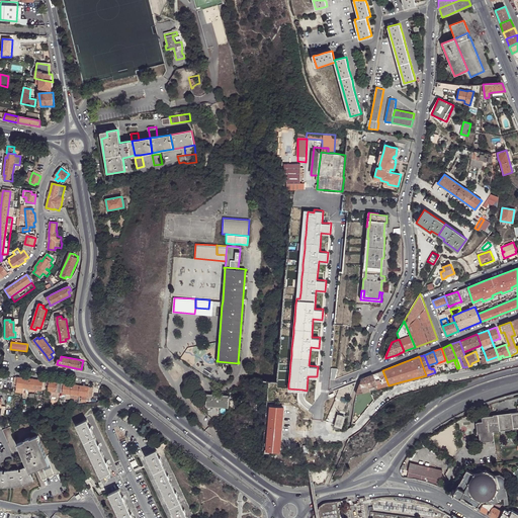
[(356,394),(369,391),(368,387),(375,384),(376,384),(376,383),(375,381),(372,374),(361,378),(356,393),(356,394)]
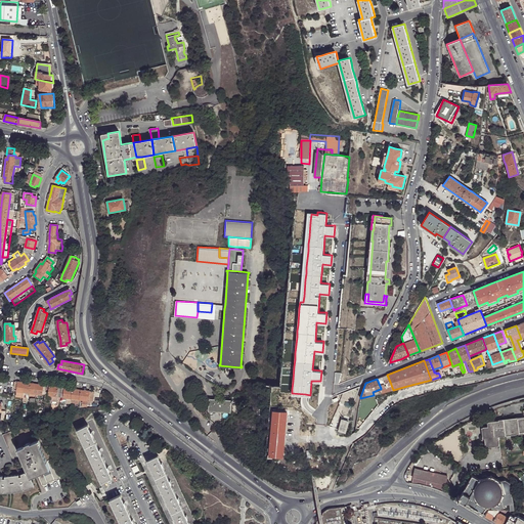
[(43,385),(18,382),(15,382),(14,388),(17,388),(15,396),(22,397),(23,391),(31,393),(36,393),(42,394),(43,385)]
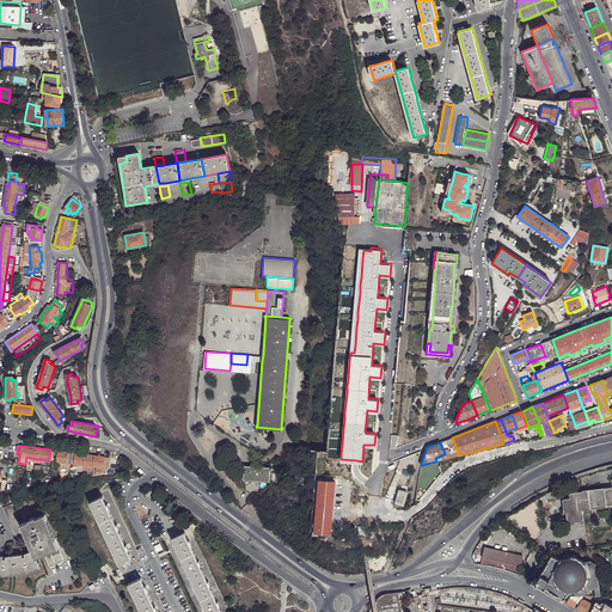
[(445,459),(459,456),(456,446),(451,448),(452,452),(450,453),(450,452),(445,453),(445,454),(444,454),(445,459)]
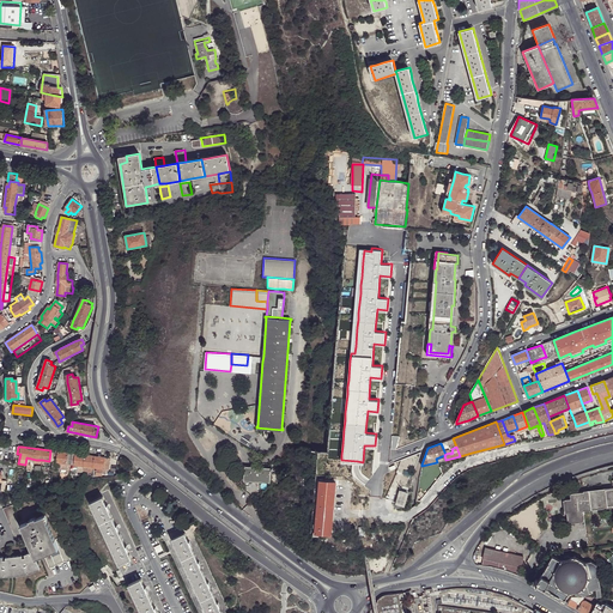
[(71,454),(58,451),(56,462),(61,463),(65,463),(71,465),(73,455),(71,454)]
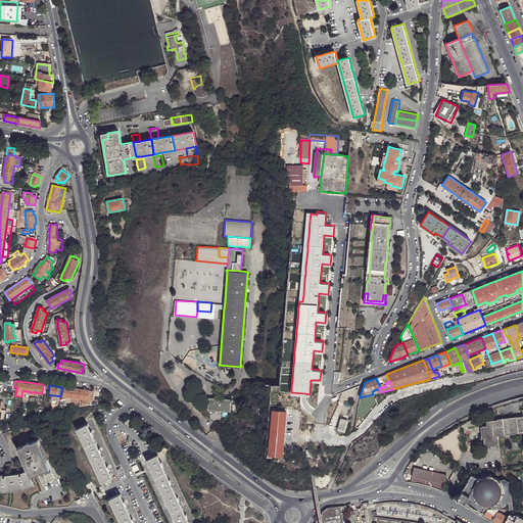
[(62,396),(83,399),(88,400),(89,390),(64,387),(62,396)]
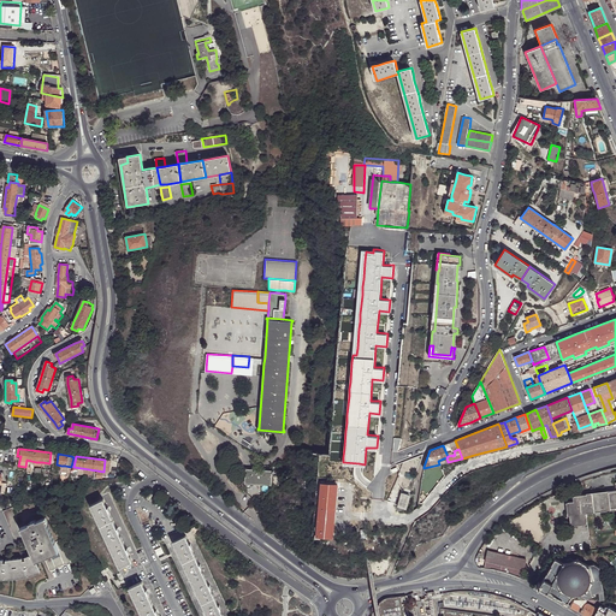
[(272,473),(273,471),(273,469),(272,469),(247,468),(247,467),(246,467),(244,483),(246,483),(271,484),(271,485),(272,485),(272,484),(278,485),(279,475),(273,474),(272,473)]
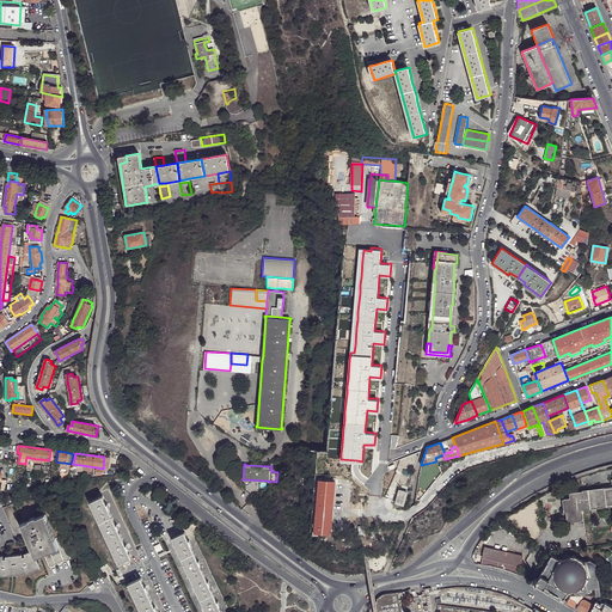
[(314,532),(328,533),(330,533),(335,482),(319,479),(314,532)]
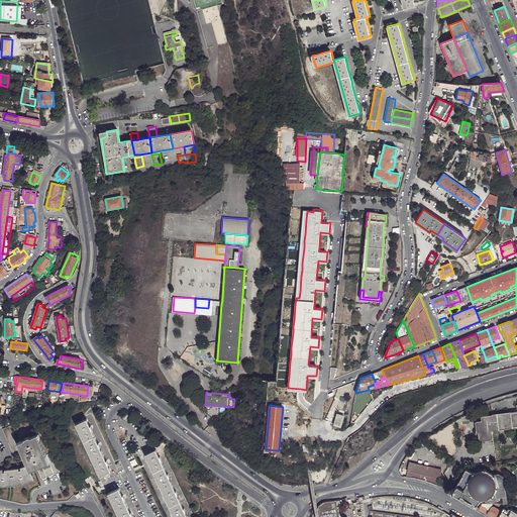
[(333,428),(334,425),(337,414),(338,414),(338,410),(333,409),(328,426),(333,428)]
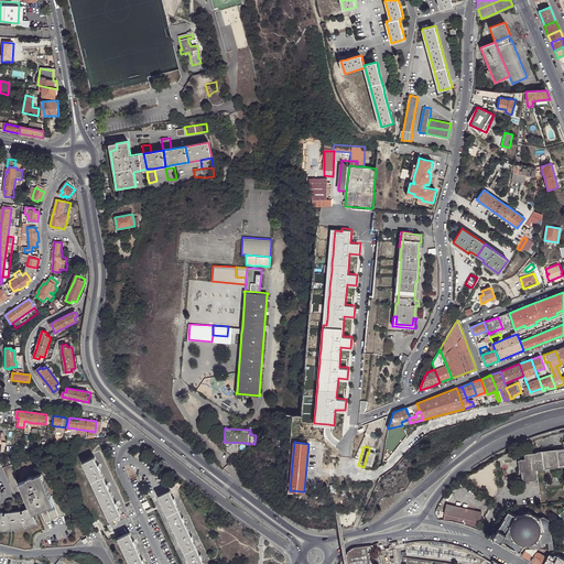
[(537,468),(561,465),(560,451),(527,455),(528,459),(520,461),(522,480),(539,478),(537,468)]
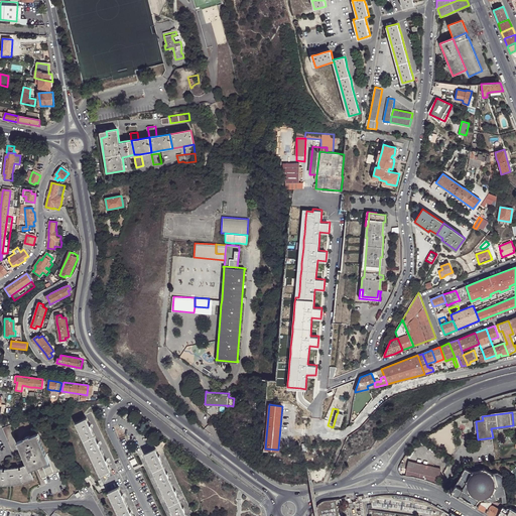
[(340,426),(343,414),(338,413),(337,413),(334,424),(340,426)]
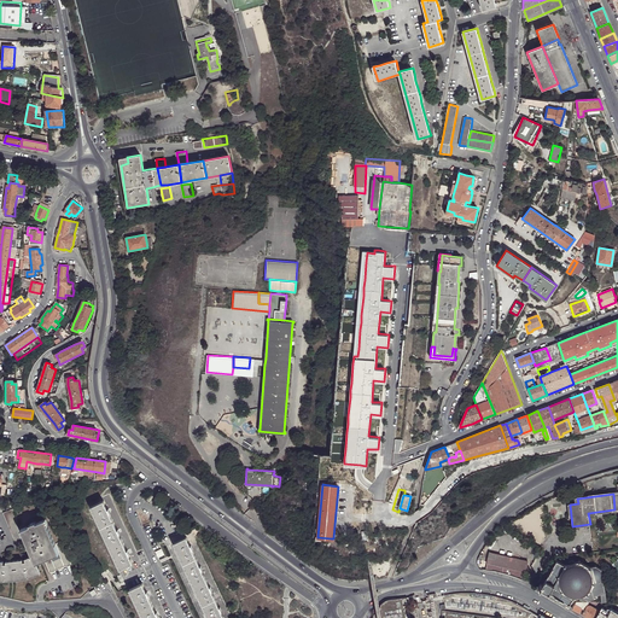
[(103,501),(91,507),(100,529),(114,523),(109,513),(110,513),(108,509),(103,501)]
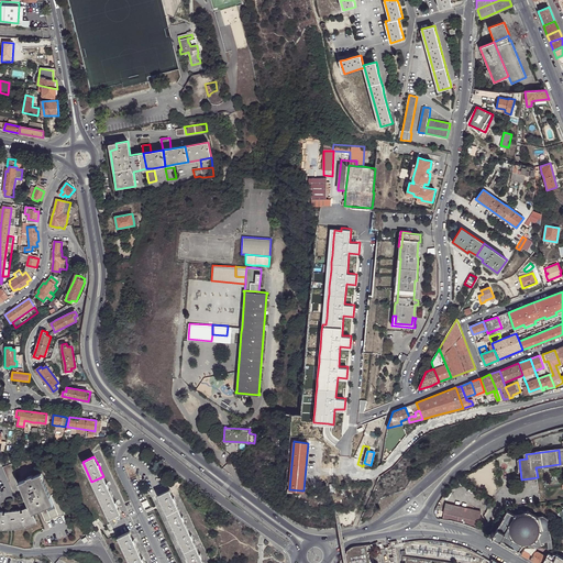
[(18,497),(25,494),(20,482),(12,463),(4,466),(18,497)]
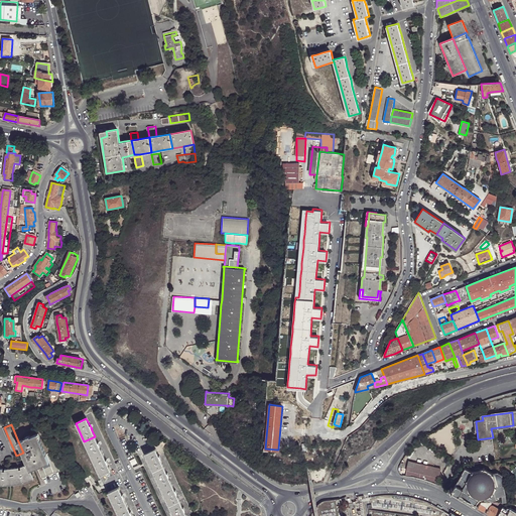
[(23,453),(27,464),(30,470),(37,467),(49,462),(47,454),(38,433),(30,436),(25,438),(18,441),(23,453)]
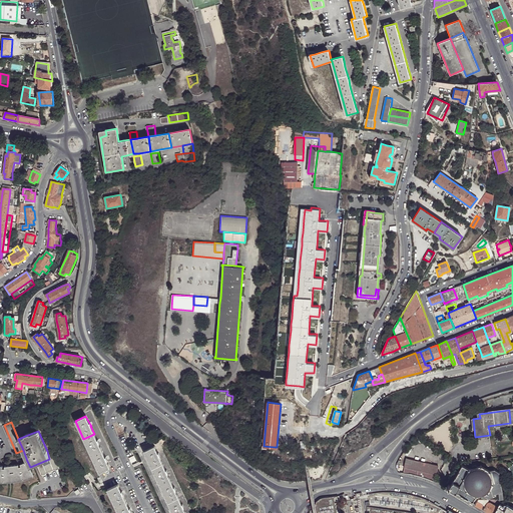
[(96,440),(94,434),(83,439),(90,454),(101,449),(98,443),(98,442),(97,440),(96,440)]
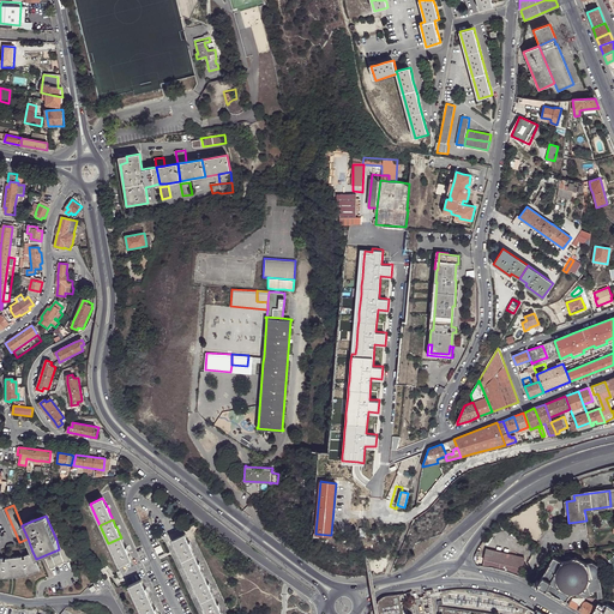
[(185,534),(173,540),(176,548),(176,549),(178,552),(179,552),(182,561),(196,555),(185,534)]
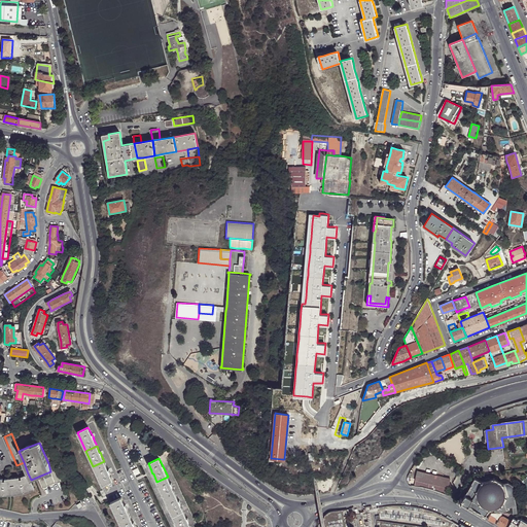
[(50,471),(38,477),(43,488),(61,481),(53,461),(48,463),(50,471)]
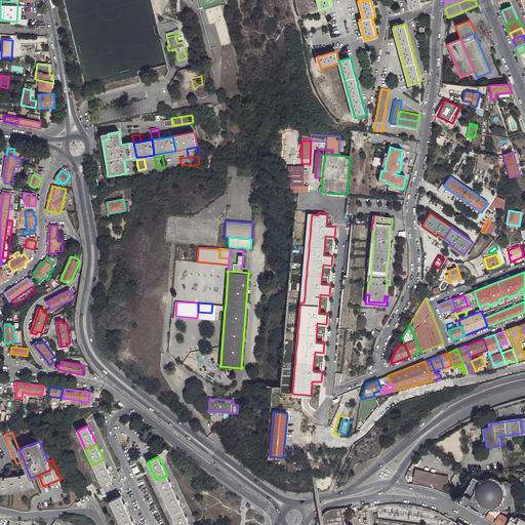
[(92,465),(102,483),(112,478),(109,471),(109,470),(108,468),(104,459),(92,465)]
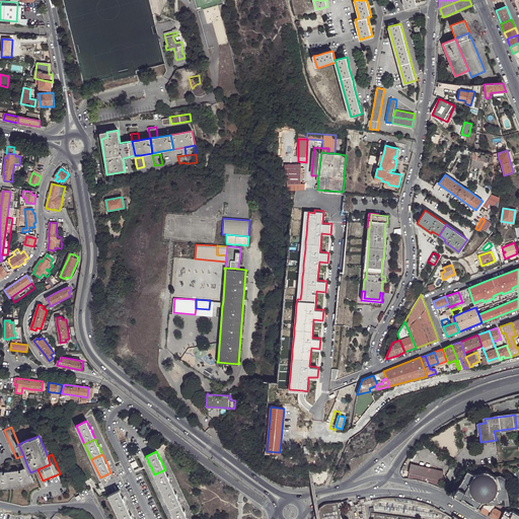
[(412,463),(408,478),(412,479),(415,479),(421,480),(424,482),(433,485),(439,487),(441,482),(443,470),(412,463)]
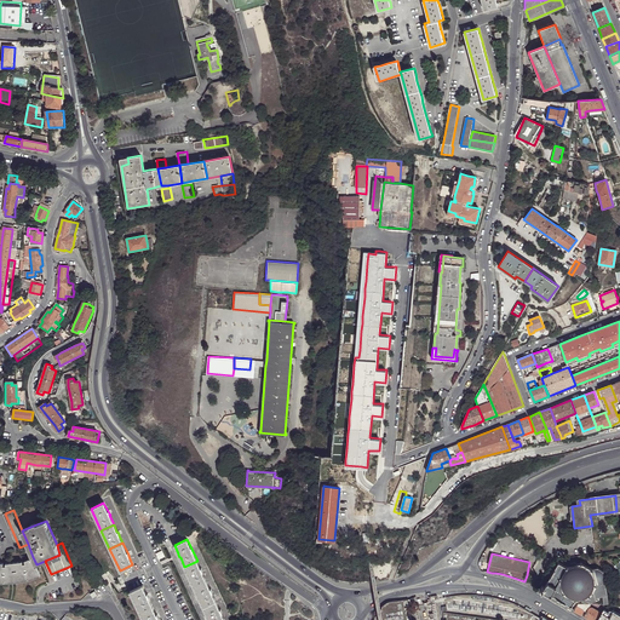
[(27,563),(23,563),(26,580),(34,578),(41,575),(36,564),(33,557),(26,560),(27,563)]
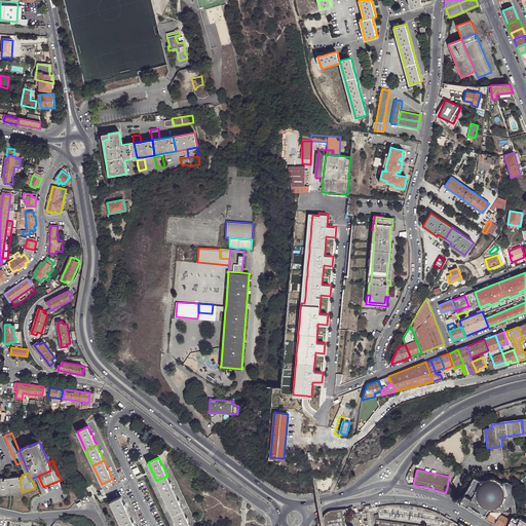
[(22,492),(20,478),(20,476),(5,477),(6,480),(3,480),(3,477),(0,476),(0,493),(1,493),(8,493),(22,492)]
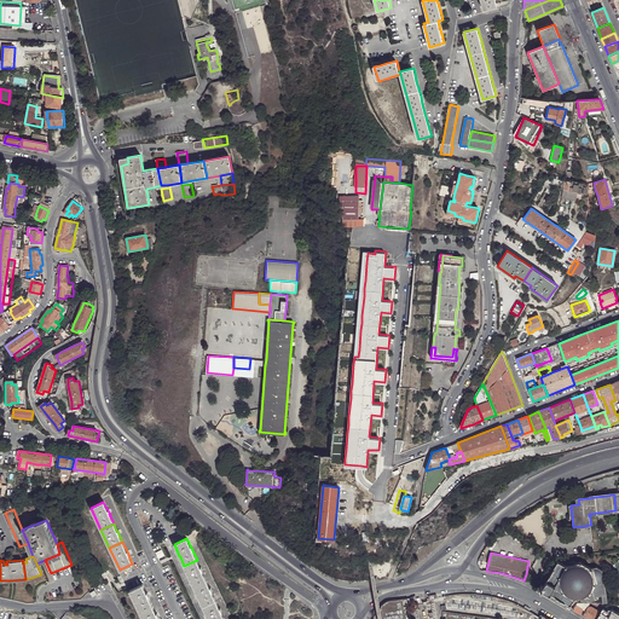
[(197,560),(184,566),(187,573),(189,577),(194,586),(207,580),(197,560)]
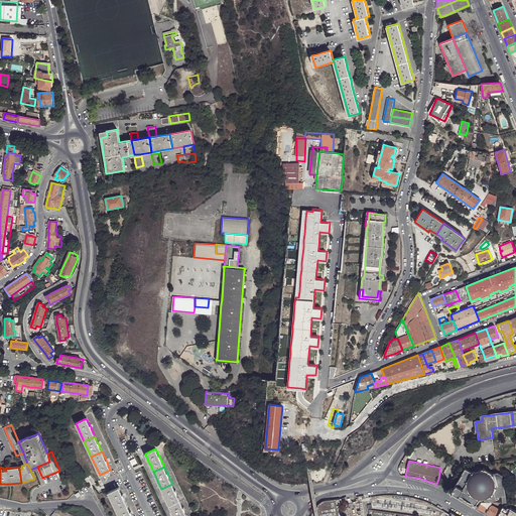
[(448,490),(453,493),(453,492),(458,495),(458,496),(459,496),(460,495),(476,504),(479,499),(484,497),(491,496),(496,487),(500,486),(502,483),(503,481),(502,476),(497,473),(493,474),(484,469),(480,470),(480,469),(478,468),(475,469),(474,470),(474,471),(471,472),(466,469),(466,468),(465,468),(464,469),(464,470),(462,473),(461,474),(461,475),(459,479),(458,479),(458,480),(456,484),(455,484),(455,485),(453,488),(450,487),(448,490)]
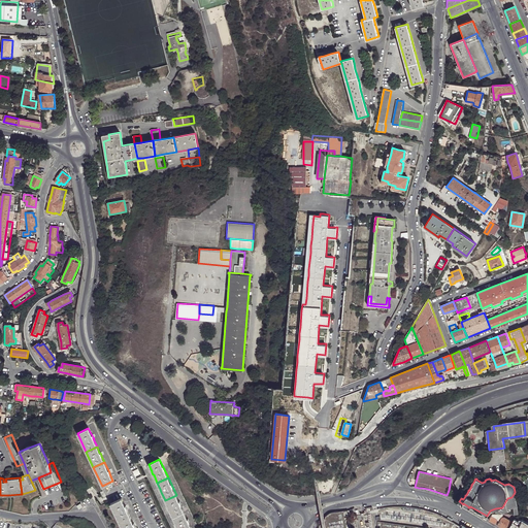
[(517,506),(514,494),(512,497),(507,498),(502,507),(495,508),(495,512),(498,513),(500,512),(501,513),(502,513),(507,512),(507,509),(514,507),(514,514),(515,514),(518,514),(517,506)]
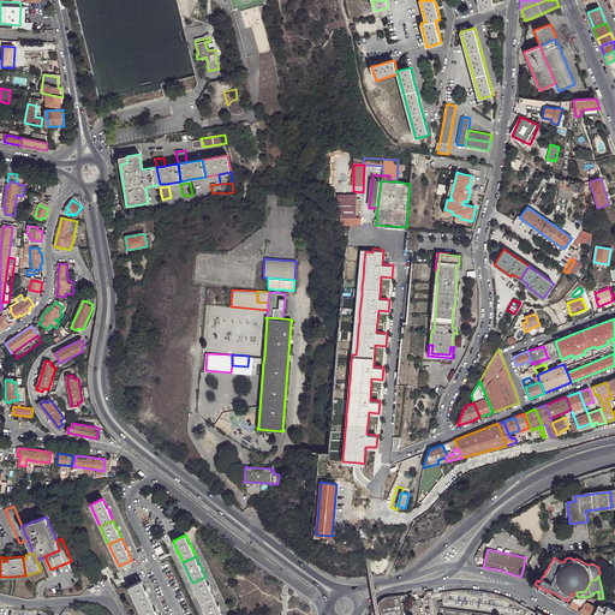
[(206,577),(192,583),(196,590),(197,593),(198,593),(202,604),(215,598),(206,577)]
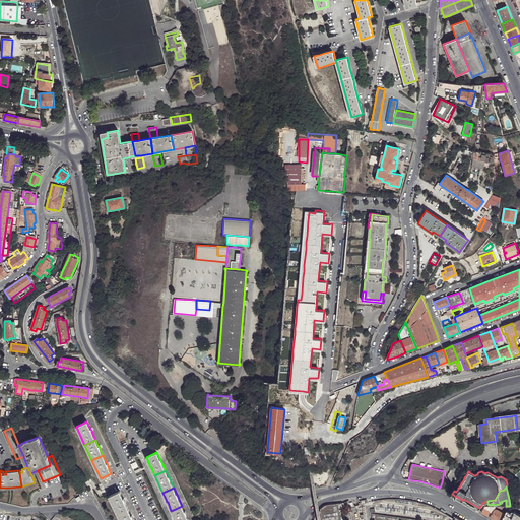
[(119,491),(109,496),(117,514),(127,509),(124,501),(123,498),(123,499),(119,491)]
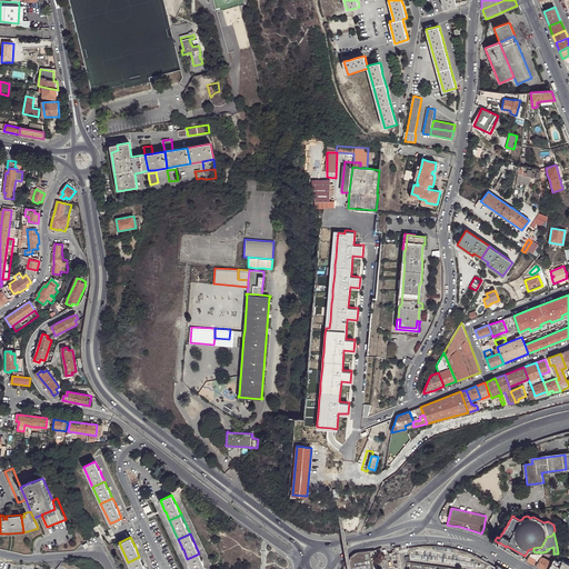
[(191,568),(206,568),(199,553),(187,559),(190,565),(189,565),(191,568)]
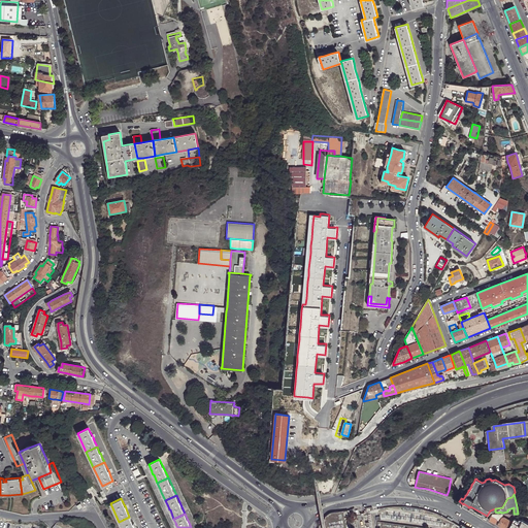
[(492,514),(489,520),(497,525),(499,520),(497,519),(500,514),(492,514)]
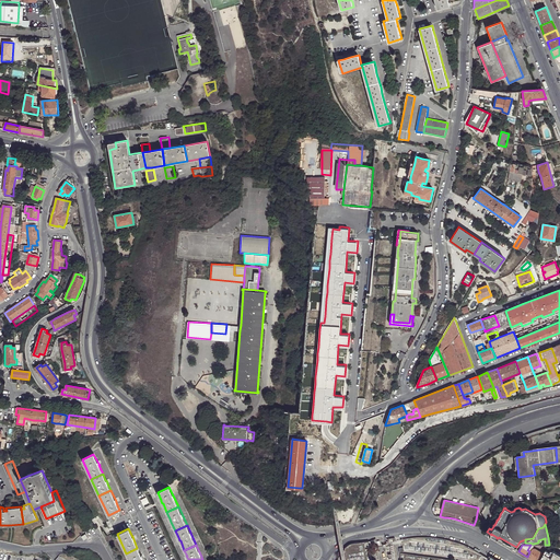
[(140,555),(137,548),(126,553),(128,559),(142,559),(142,558),(141,555),(140,555)]
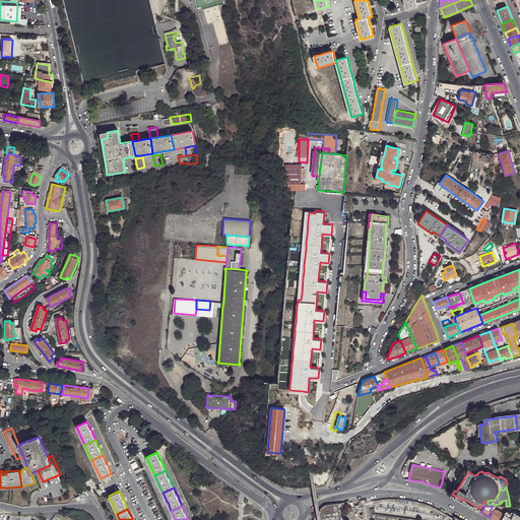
[(492,512),(490,517),(495,519),(501,519),(504,514),(497,509),(495,509),(494,509),(492,512)]
